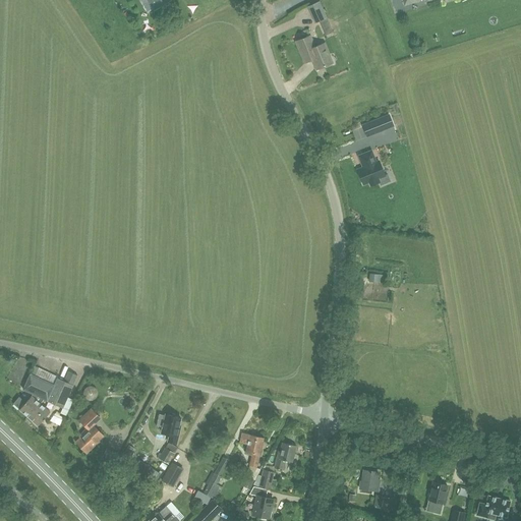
[(148,0),(155,11),(171,0),(148,0)]
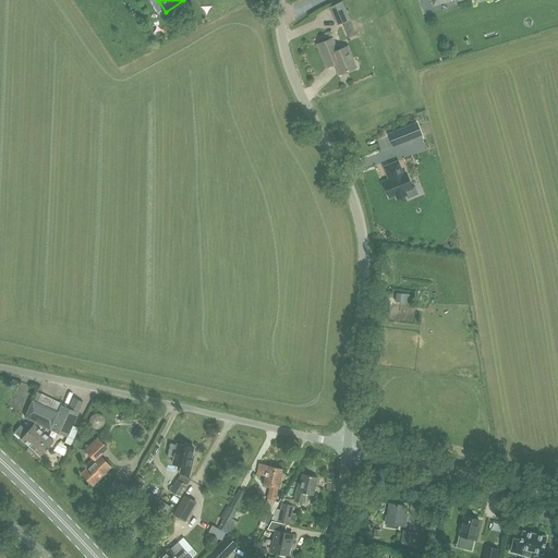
[(338,25),(350,20),(341,1),(329,7),(338,25)]
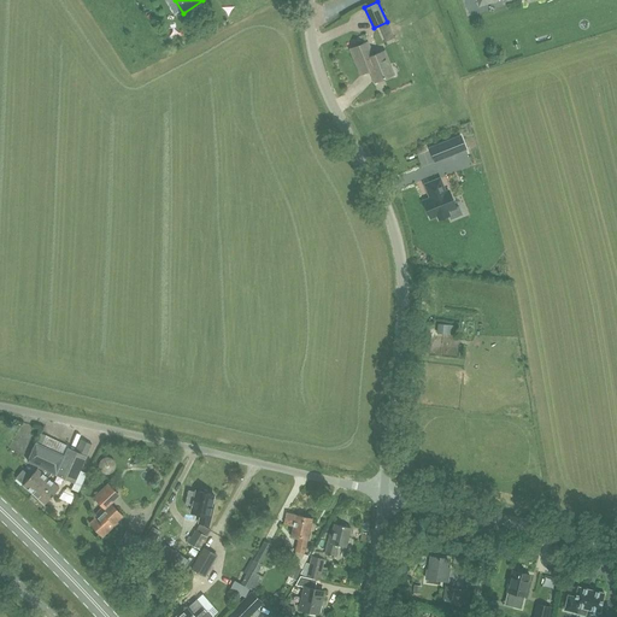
[(351,48),(358,66),(360,74),(370,70),(375,82),(393,75),(383,51),(372,56),(366,42),(351,48)]
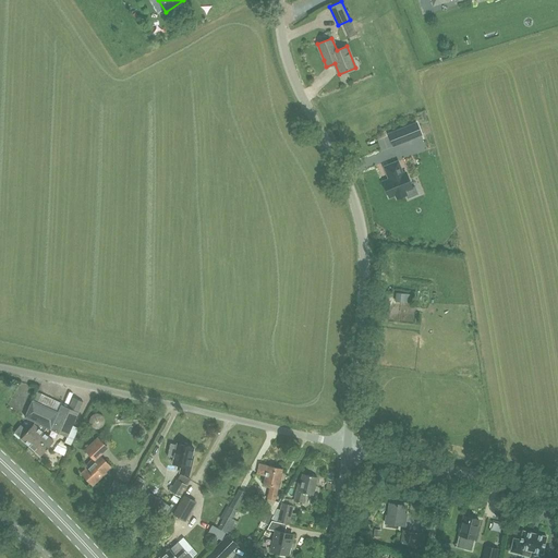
[(388,134),(392,145),(421,134),(416,123),(388,134)]
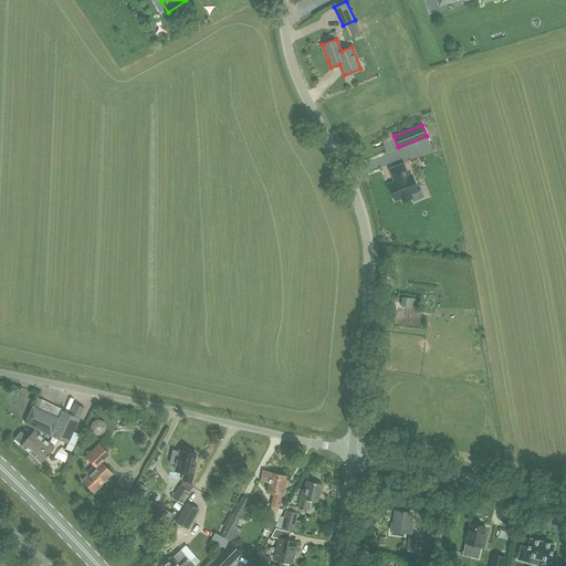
[(396,181),(388,185),(395,200),(401,198),(402,201),(412,197),(410,194),(418,190),(411,175),(408,177),(404,164),(390,169),(394,179),(395,179),(396,181)]
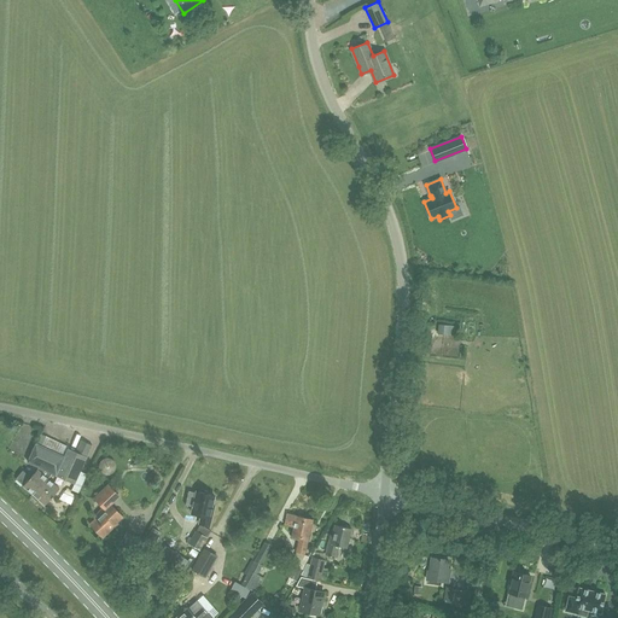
[(438,333),(448,334),(449,325),(439,325),(438,333)]
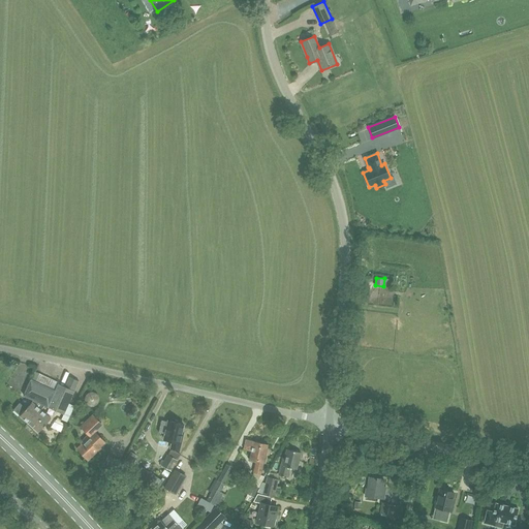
[(19,404),(13,410),(20,415),(39,432),(51,418),(41,409),(45,405),(64,413),(67,405),(72,393),(73,393),(79,381),(69,377),(64,389),(58,385),(59,382),(34,371),(30,380),(23,395),(34,400),(32,402),(31,401),(25,409),(19,404)]
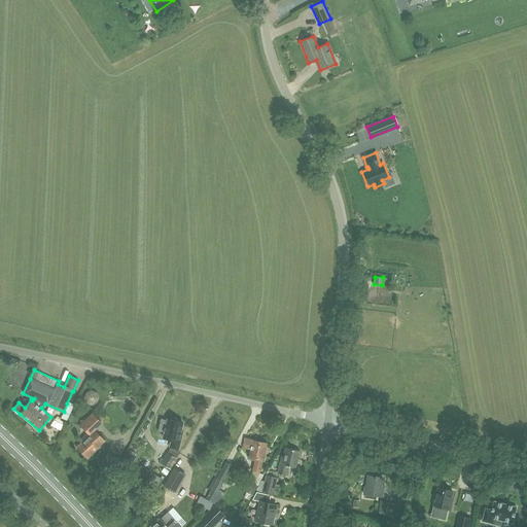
[(80,425),(88,433),(90,431),(100,422),(93,415),(80,425)]
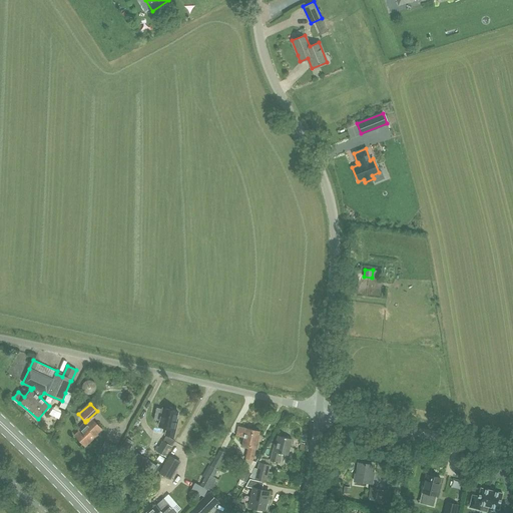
[(54,407),(49,415),(58,419),(62,411),(58,409),(54,407)]
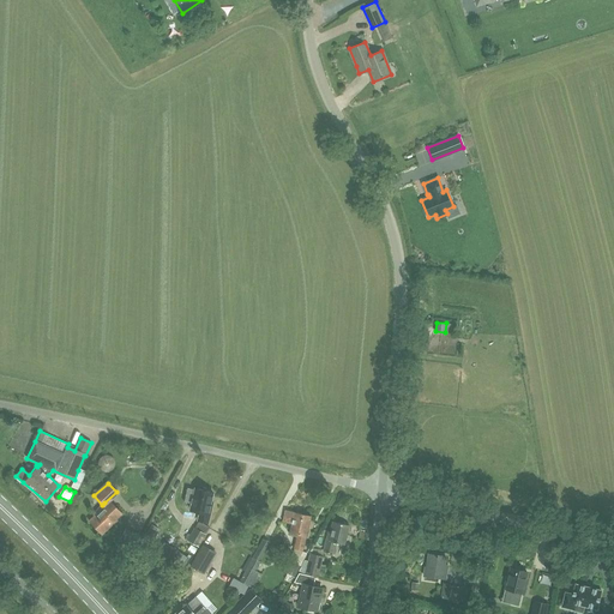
[(200,507),(198,518),(208,521),(212,501),(210,500),(212,492),(196,488),(192,506),(200,507)]
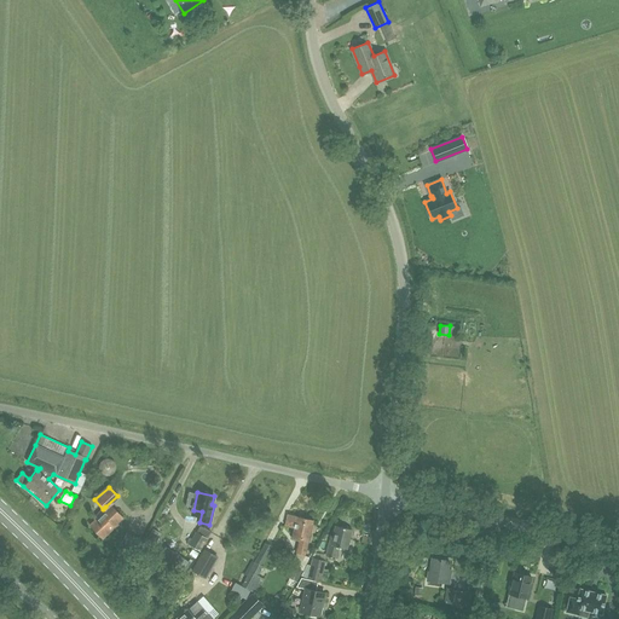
[(90,525),(103,538),(115,527),(114,526),(123,518),(115,508),(110,513),(105,507),(103,509),(94,518),(96,519),(90,525)]
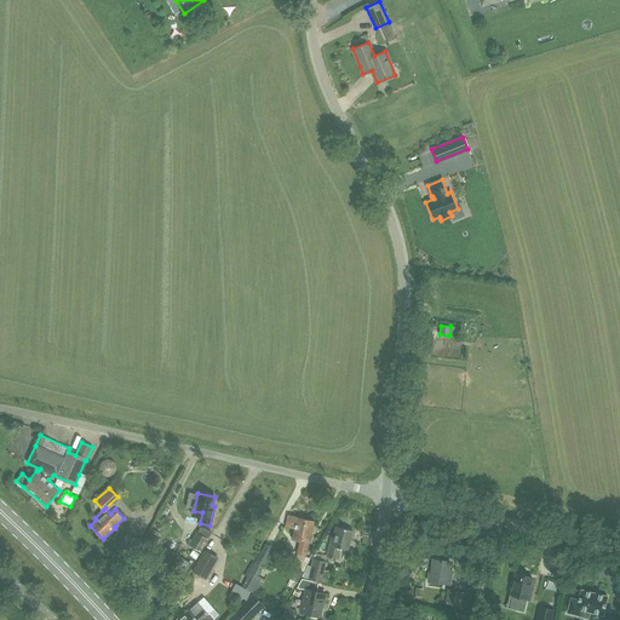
[(299,543),(296,555),(305,556),(314,522),(288,516),(286,527),(294,529),(292,540),(299,543)]
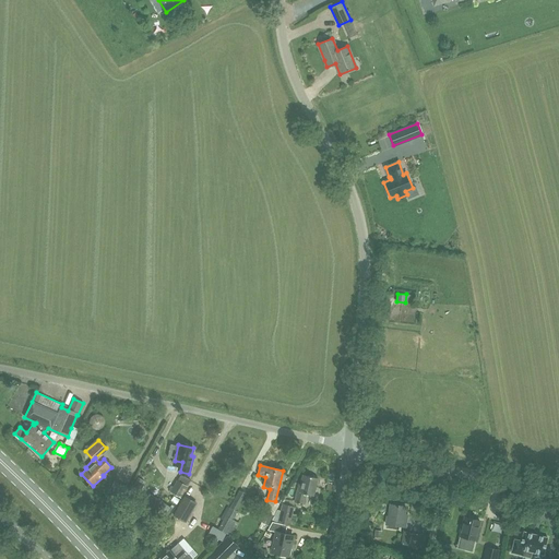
[(190,480),(180,475),(170,491),(180,497),(190,480)]
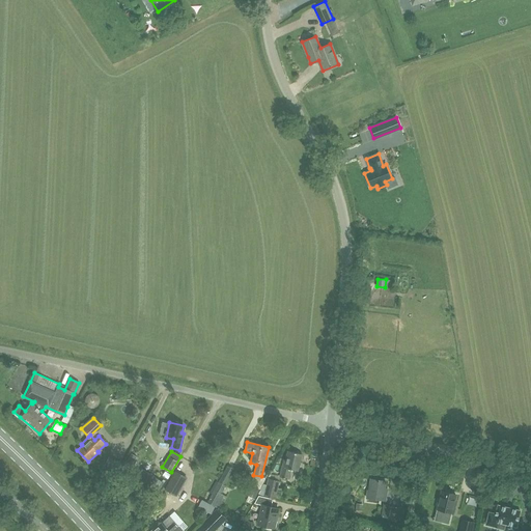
[(280,477),(288,479),(290,470),(297,471),(301,454),(288,451),(286,460),(284,459),(280,477)]
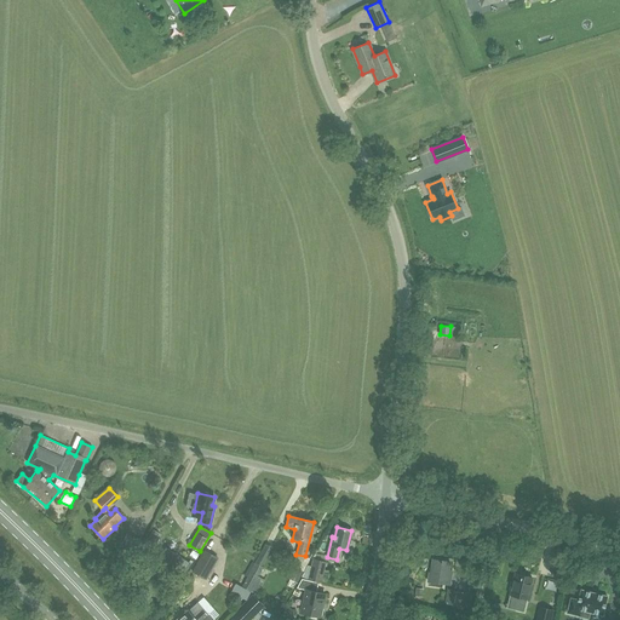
[(205,551),(193,572),(206,579),(218,558),(205,551)]
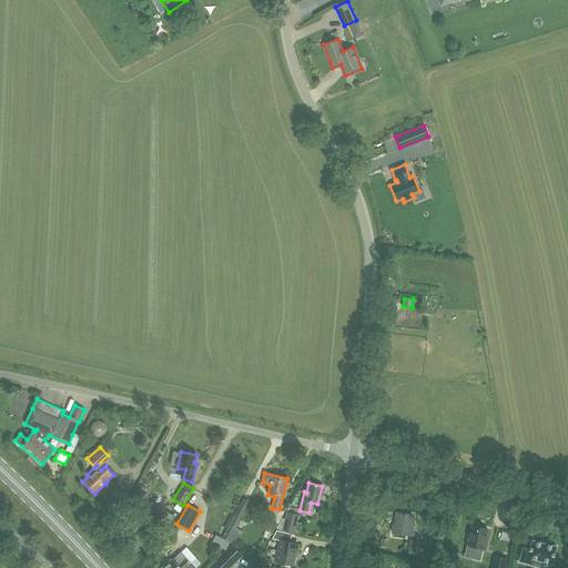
[(391,534),(413,537),(416,524),(413,523),(414,515),(396,511),(394,524),(393,524),(391,534)]
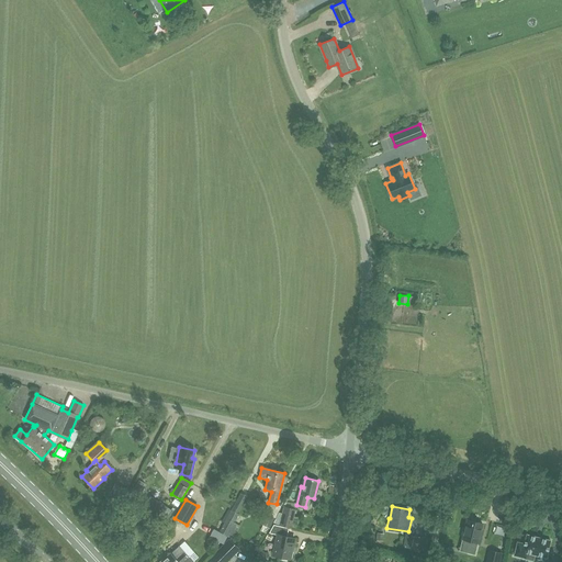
[(291,528),(295,510),(283,508),(279,526),(291,528)]
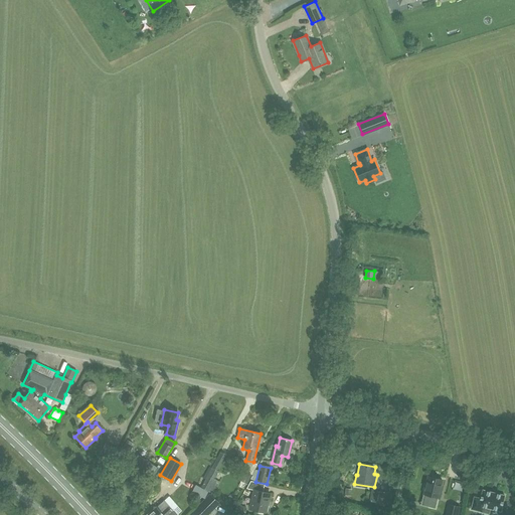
[(202,488),(212,493),(217,484),(213,481),(218,472),(212,469),(202,488)]
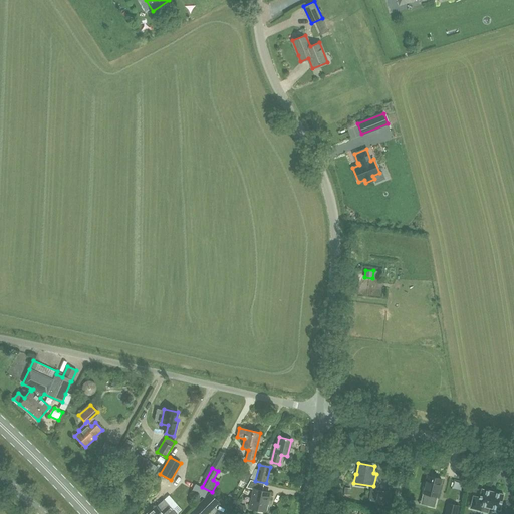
[(246,483),(250,474),(244,471),(240,480),(246,483)]
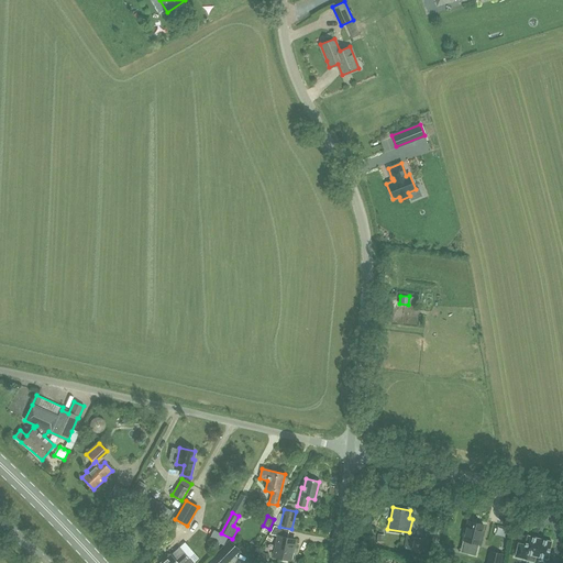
[(464,530),(463,534),(464,537),(463,540),(461,550),(467,552),(467,553),(475,555),(477,545),(476,545),(477,543),(478,543),(483,523),(467,520),(466,529),(464,530)]
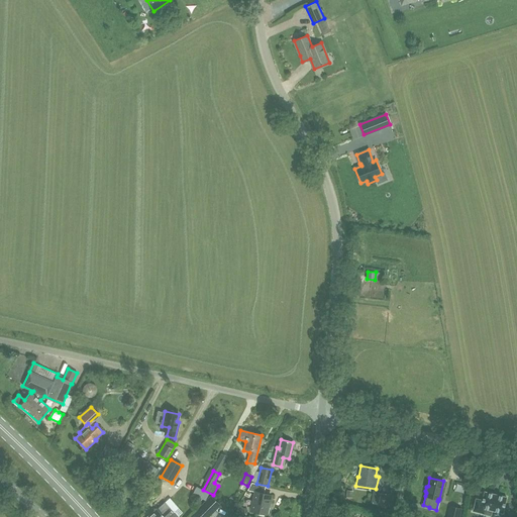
[(147,492),(152,485),(146,481),(141,488),(147,492)]
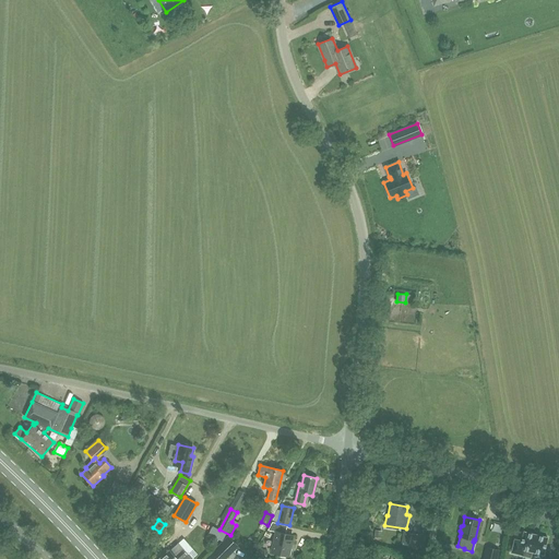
[(272,554),(276,555),(288,557),(293,535),(285,534),(287,526),(272,522),(268,531),(276,533),(272,554)]
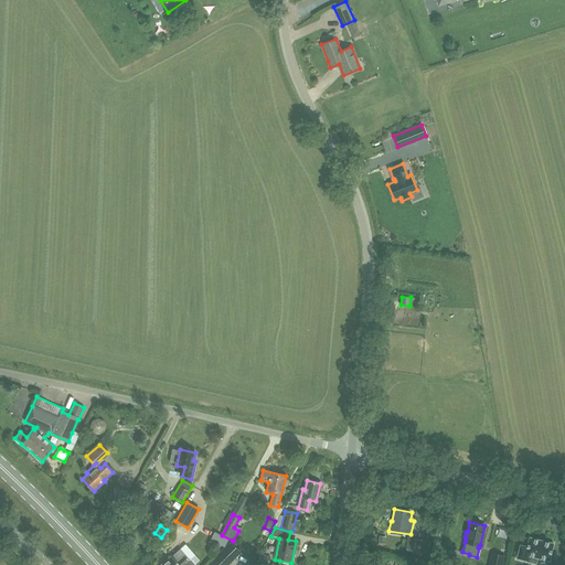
[(161,540),(155,535),(150,543),(157,546),(161,540)]
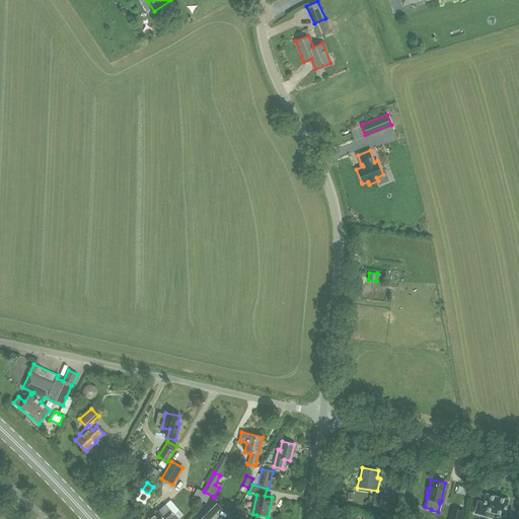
[(389,509),(391,497),(382,496),(382,495),(374,493),(373,505),(379,506),(379,507),(389,509)]
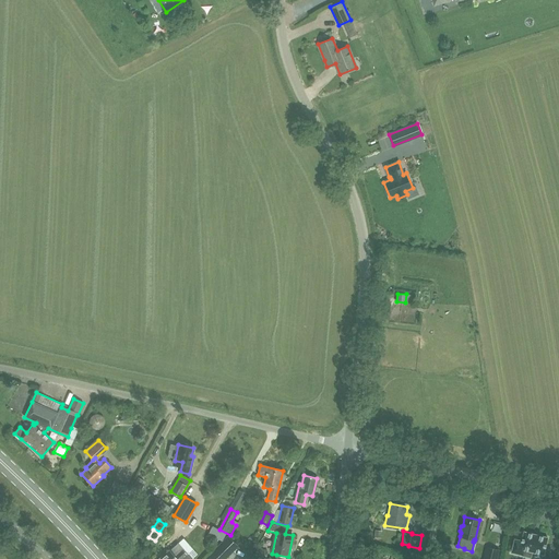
[(524,549),(532,551),(542,555),(543,555),(544,554),(543,554),(547,538),(547,537),(546,537),(525,532),(524,532),(523,533),(524,533),(522,542),(514,539),(511,552),(522,555),(524,549)]
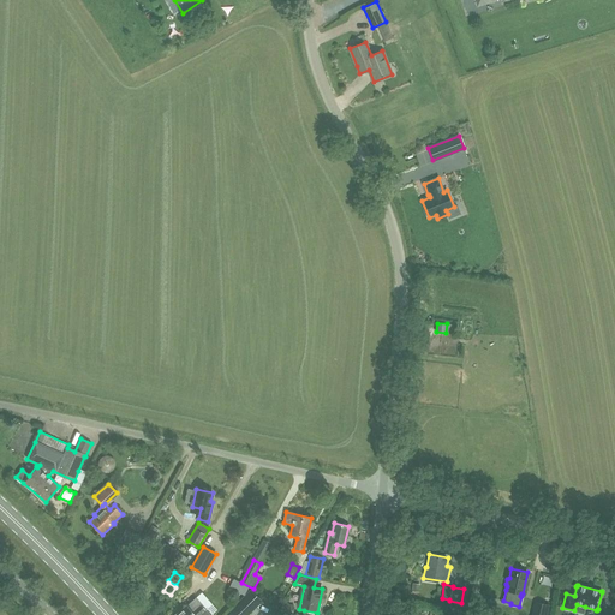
[(251,591),(234,608),(228,614),(246,614),(262,601),(251,591)]
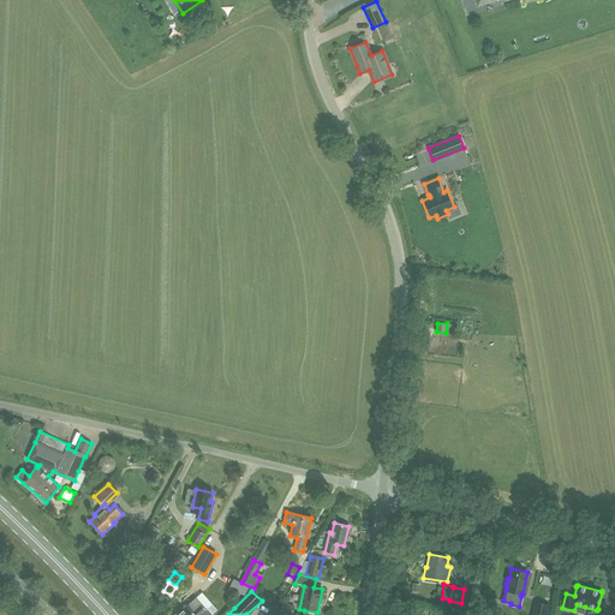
[(213,614),(208,608),(206,610),(196,599),(187,607),(175,614),(213,614)]
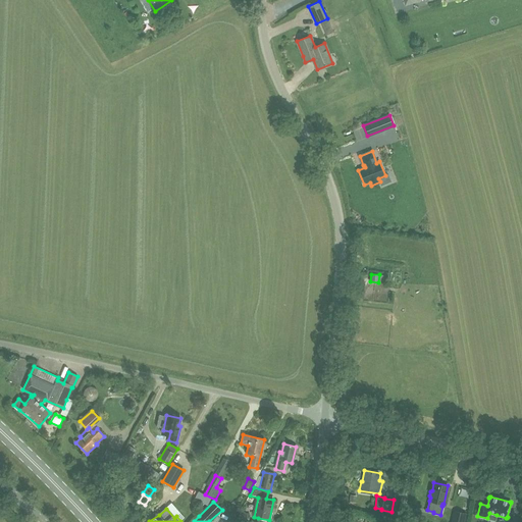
[(248,514),(241,511),(237,518),(244,521),(248,514)]
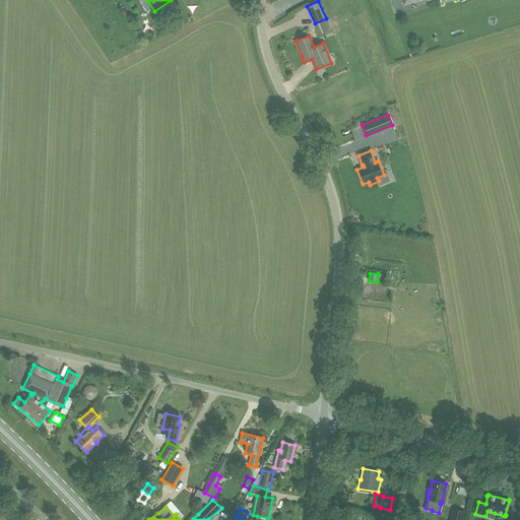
[(451,519),(450,519),(462,519),(464,512),(458,510),(453,509),(451,519)]
